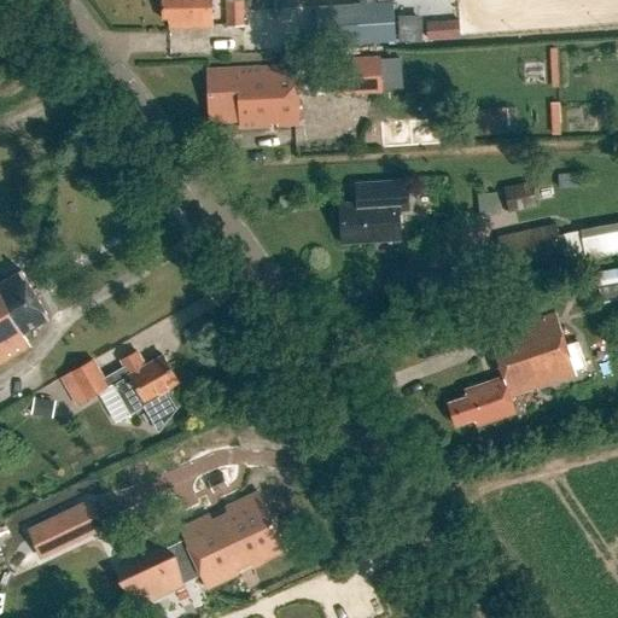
[(210,0),(158,0),(159,22),(168,22),(168,31),(211,30),(210,0)]
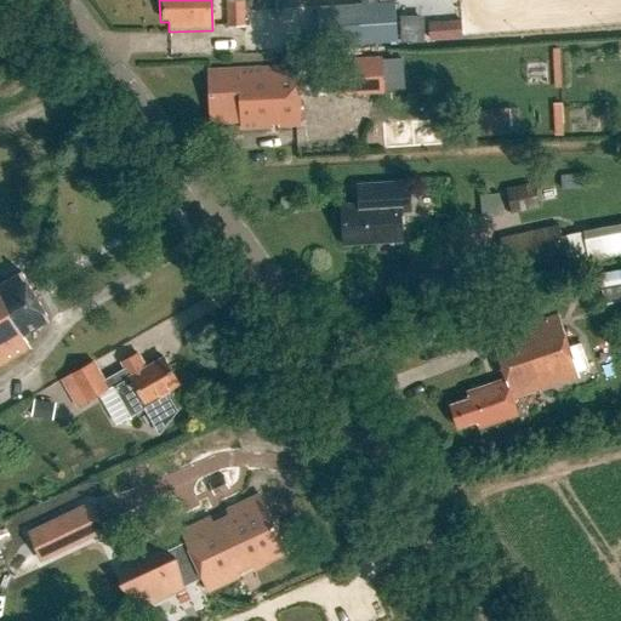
[(227,1),(228,28),(245,27),(245,0),(227,1)]
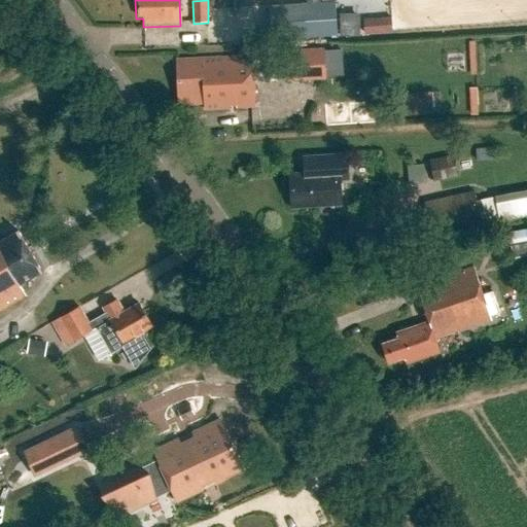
[(359,10),(341,10),(341,1),(267,4),(268,31),(360,28),(359,10)]
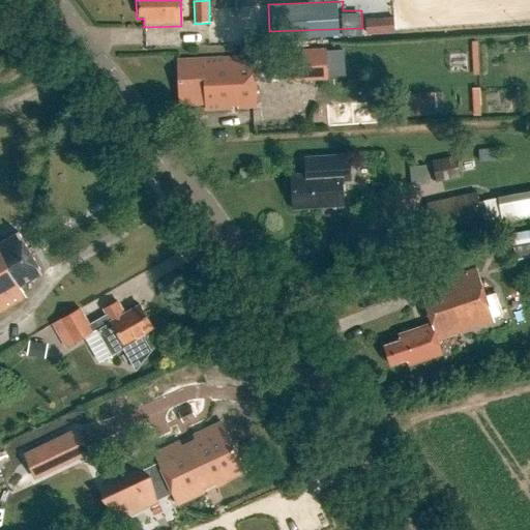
[(288,79),(328,77),(327,49),(287,51),(288,79)]
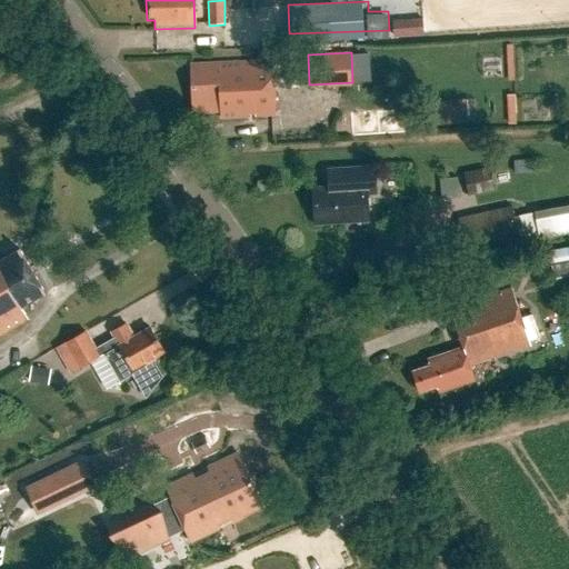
[(270,63),(189,68),(191,116),(218,113),(218,121),(273,119),(270,63)]
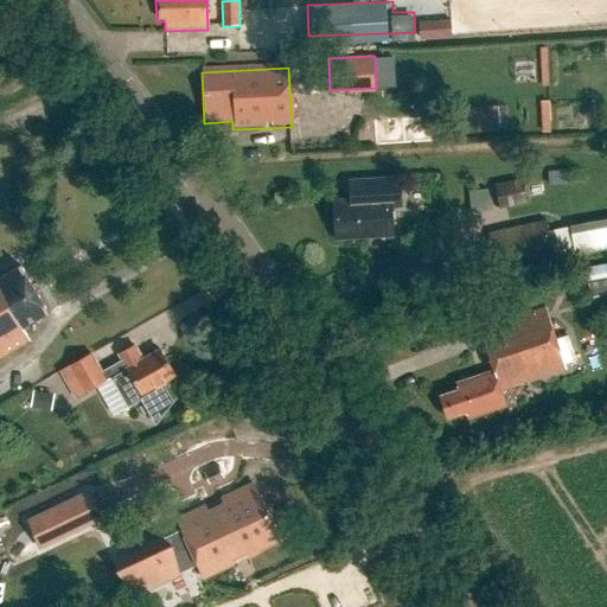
[(434,115),(404,117),(407,138),(436,135),(434,115)]
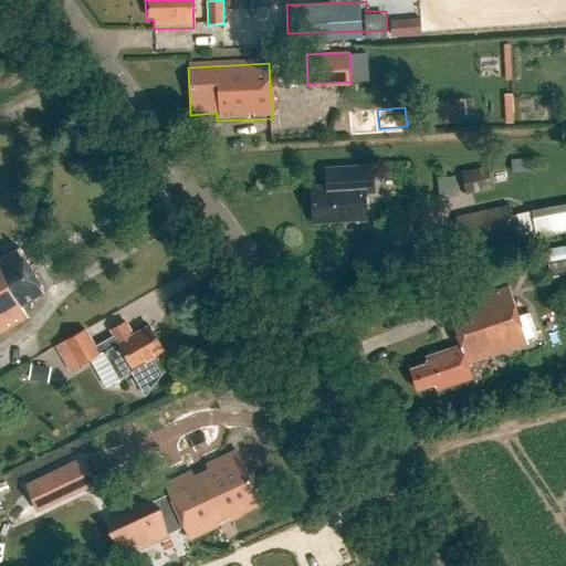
[(491,188),(486,166),(461,171),(465,194),(491,188)]
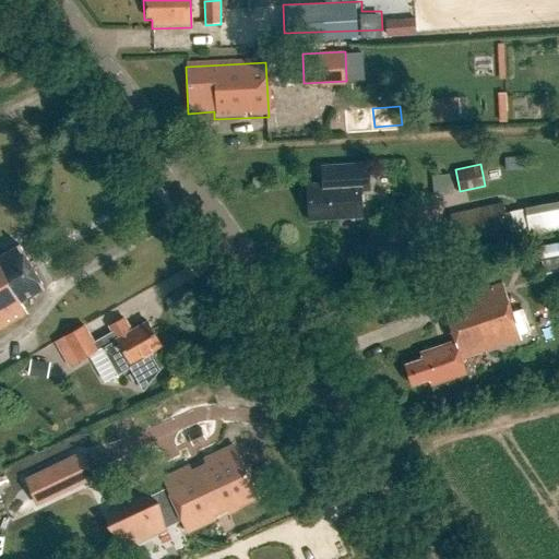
[(322,187),(306,188),(309,223),(361,218),(359,192),(369,191),(367,165),(321,168),(322,187)]
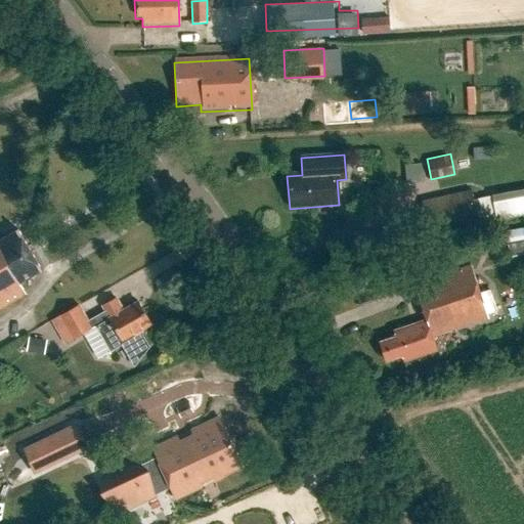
[(523,189),(491,195),(496,221),(523,216),(523,189)]
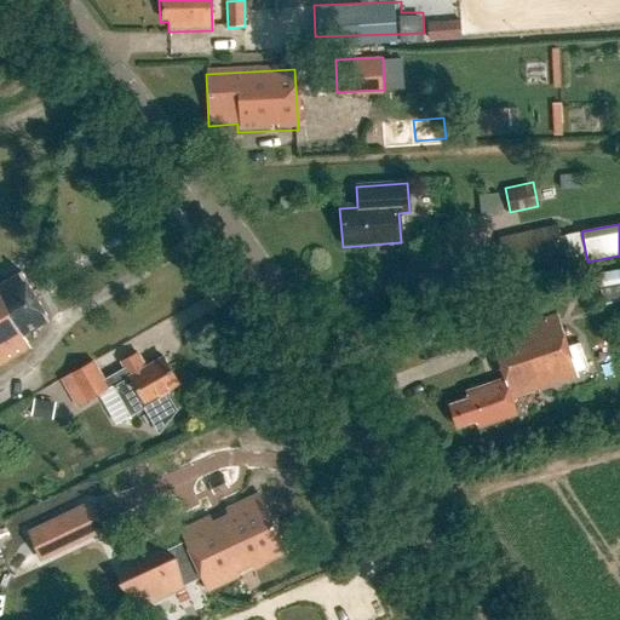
[(558,225),(500,239),(509,275),(567,262),(558,225)]
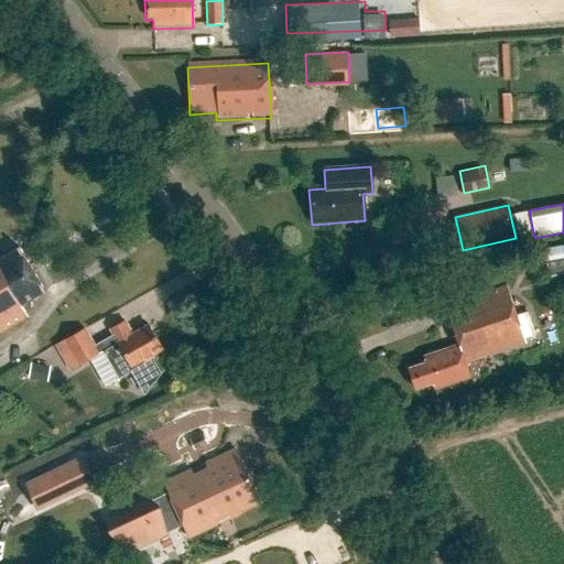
[(22,305),(46,291),(21,247),(0,258),(0,332),(29,316),(22,305)]
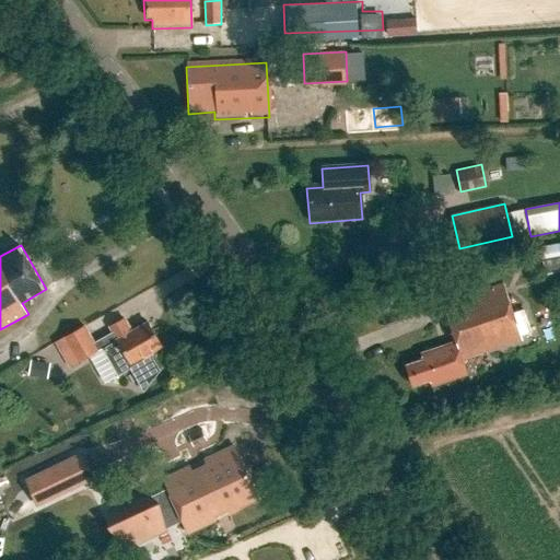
[(559,245),(538,246),(538,257),(559,255),(559,245)]
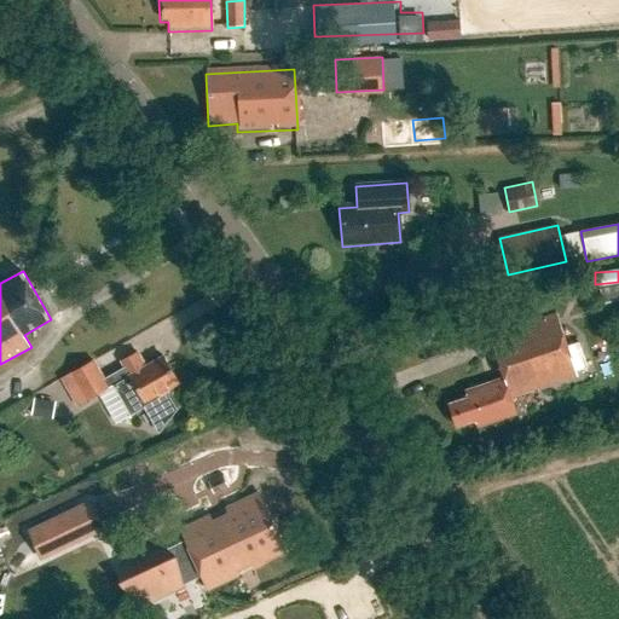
[(555,316),(489,337),(503,381),(469,392),(472,399),(446,406),(453,428),(473,422),(475,429),(514,417),(509,400),(576,379),(574,372),(588,369),(579,342),(566,347),(555,316)]
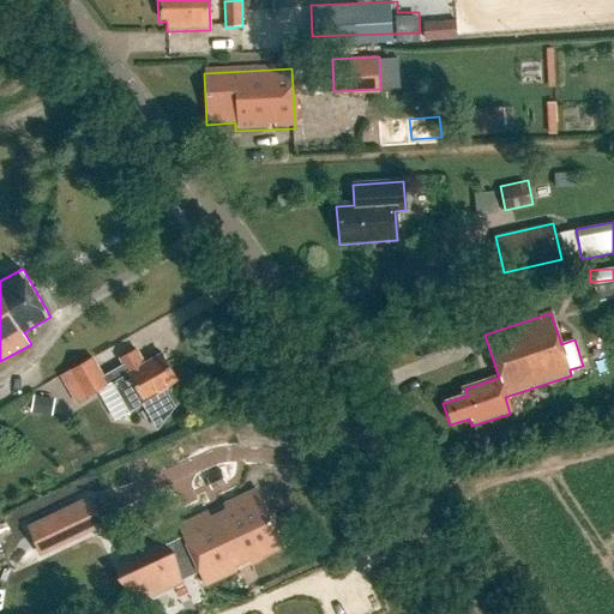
[(121,360),(125,366),(104,377),(95,360),(67,374),(82,402),(113,384),(130,414),(146,404),(154,417),(162,423),(168,415),(169,416),(175,408),(164,387),(178,380),(162,355),(145,365),(137,350),(121,360)]
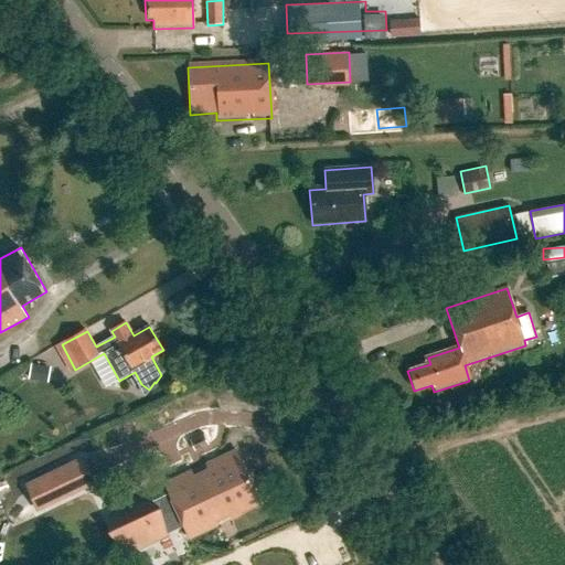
[(203,436),(191,441),(195,451),(208,446),(203,436)]
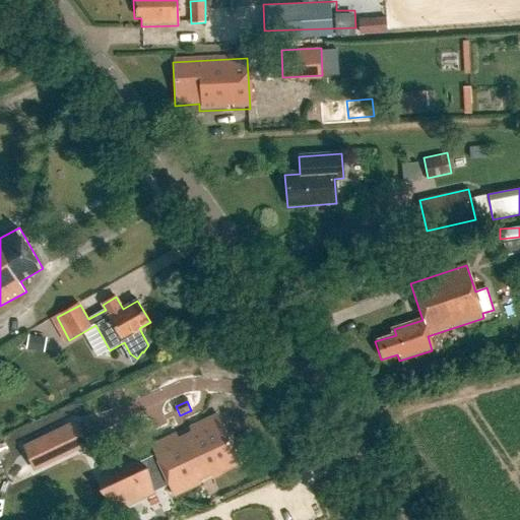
[(155,454),(113,471),(124,502),(170,483),(176,496),(202,482),(221,473),(220,471),(239,463),(217,415),(198,425),(190,428),(187,430),(152,446),(155,454)]
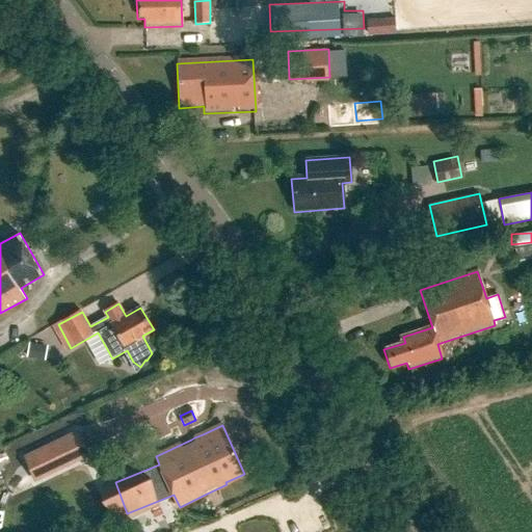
[(59,441),(25,457),(35,479),(70,463),(59,441)]
